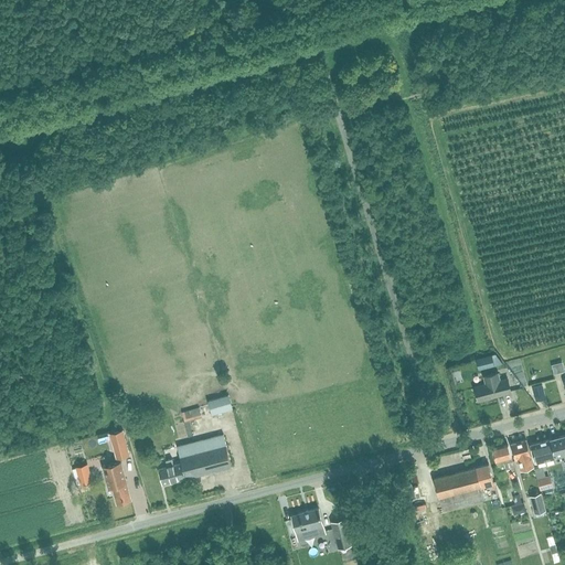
[(494,353),(476,359),(478,370),(502,363),(494,353)]
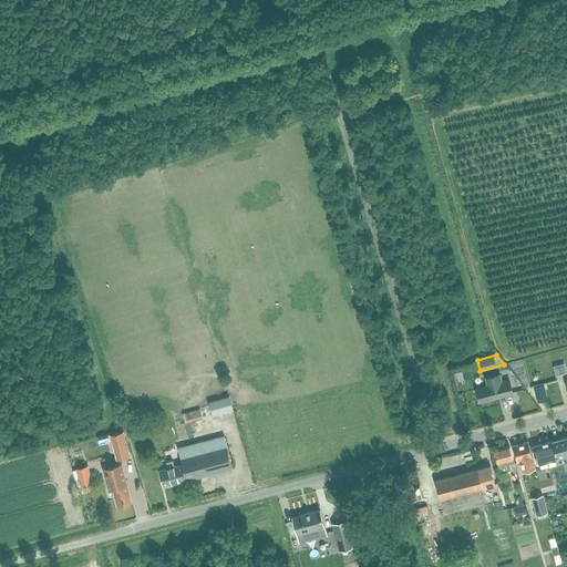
[(556,362),(558,373),(566,371),(564,360),(556,362)]
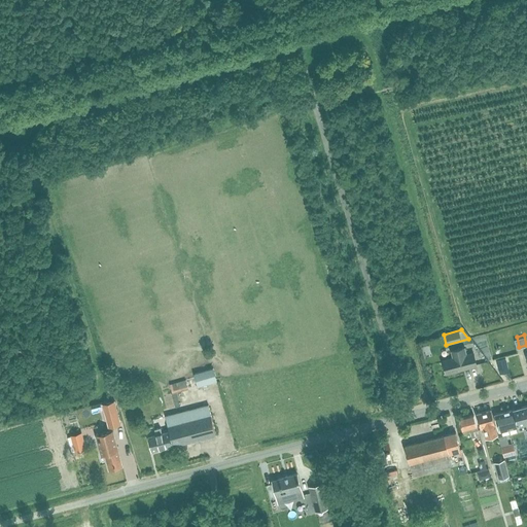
[(463,369),(477,365),(473,352),(466,354),(464,347),(451,351),(453,357),(443,360),(447,374),(463,369)]
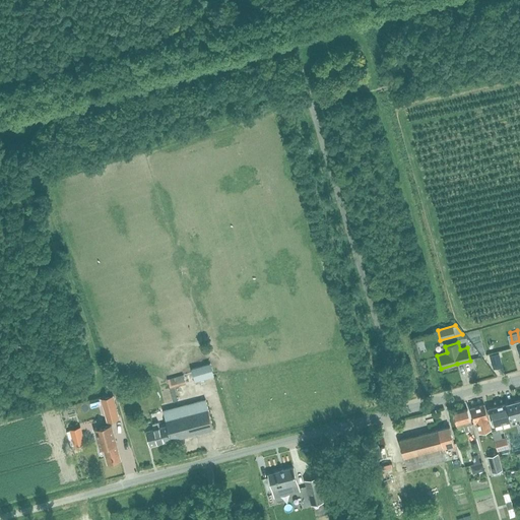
[(499,353),(491,356),(494,369),(503,367),(499,353)]
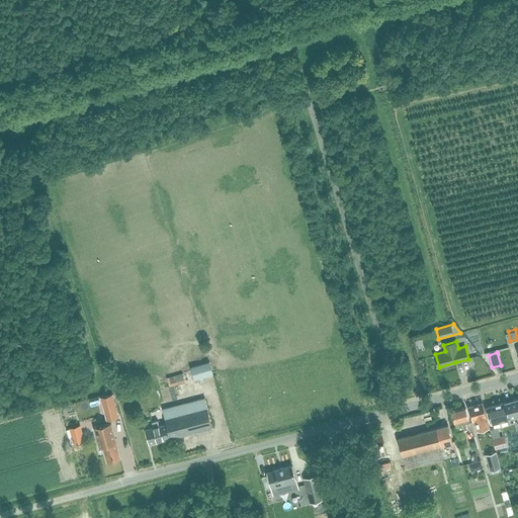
[(113,359),(107,360),(113,380),(119,378),(113,359)]
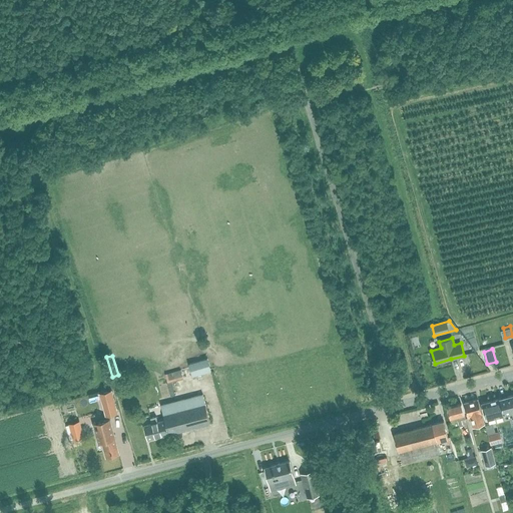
[(193,376),(210,371),(207,359),(189,364),(193,376)]
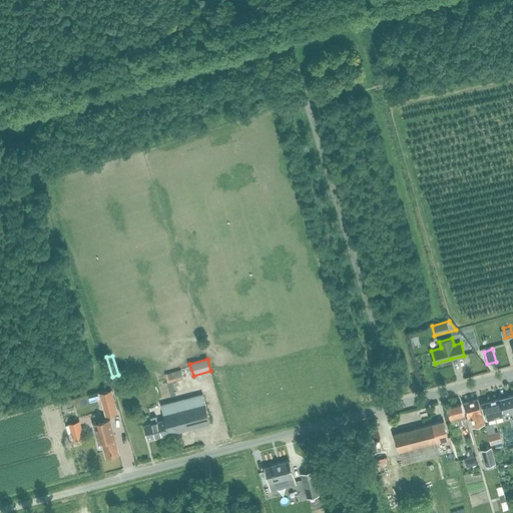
[(165,374),(168,382),(183,378),(181,370),(165,374)]
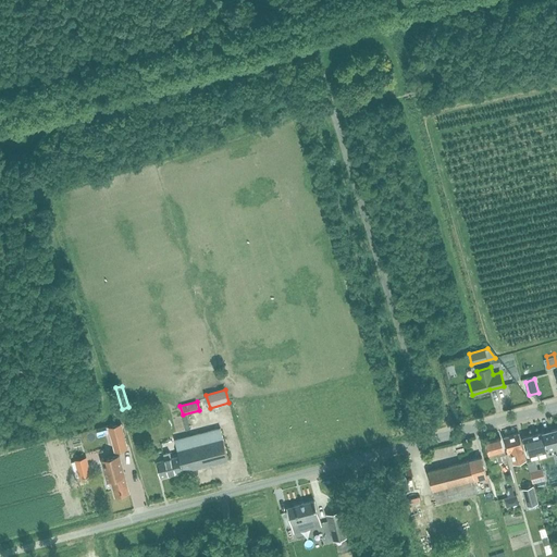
[(115,452),(127,447),(121,423),(109,426),(115,452)]
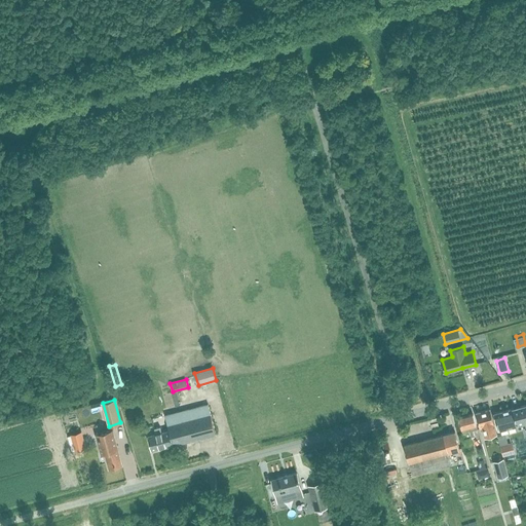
[(154,428),(156,435),(148,437),(152,451),(216,434),(208,404),(164,415),(168,430),(162,433),(160,426),(154,428)]
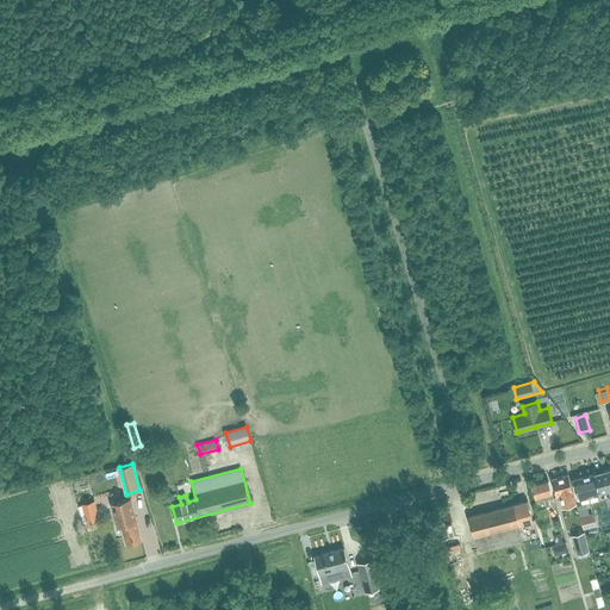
[(609,487),(609,489),(604,471),(573,479),(579,498),(601,492),(602,496),(609,492),(609,487)]
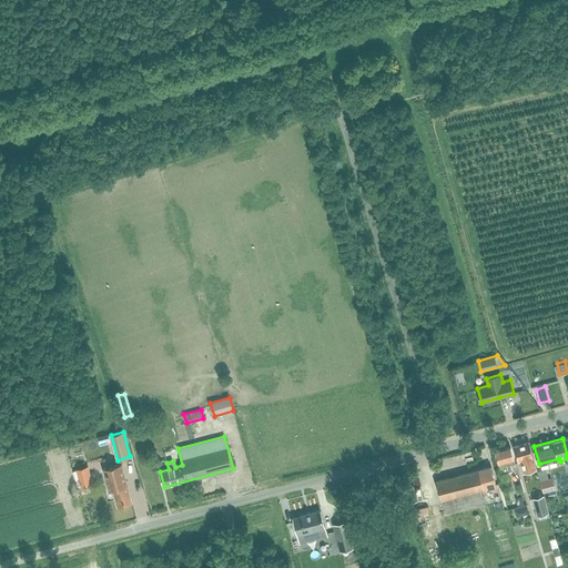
[(518,462),(520,462),(524,472),(537,468),(529,442),(514,445),(518,462)]
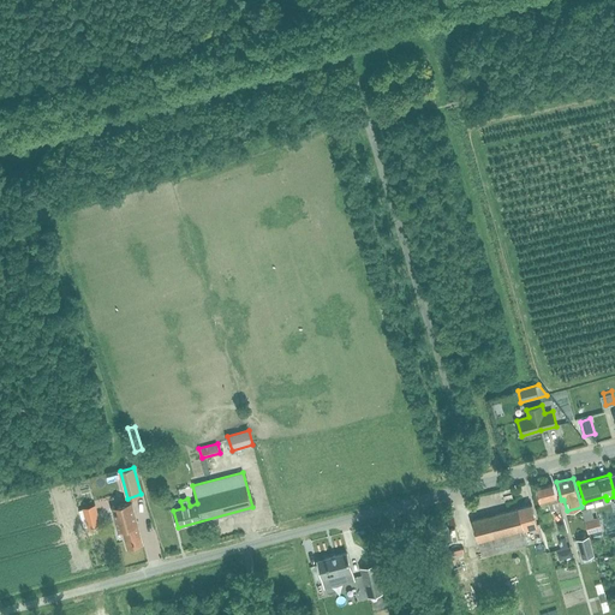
[(537,488),(541,503),(538,505),(541,514),(550,511),(555,509),(553,502),(559,501),(554,483),(537,488)]
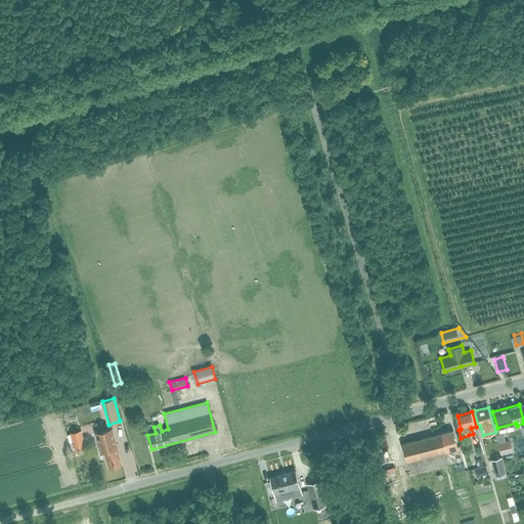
[(122,463),(113,428),(95,432),(101,452),(104,451),(108,466),(122,463)]
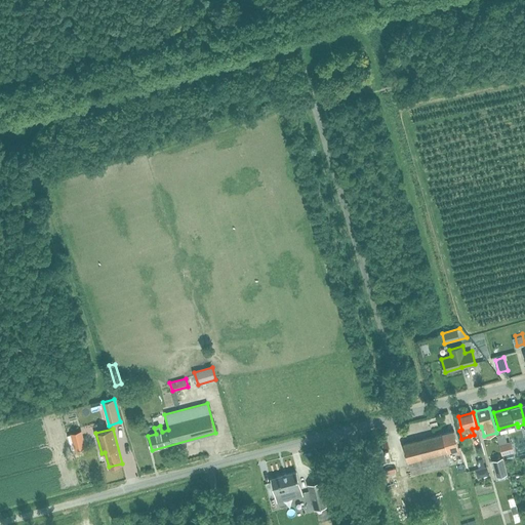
[(82,431),(71,434),(75,450),(86,447),(82,431)]
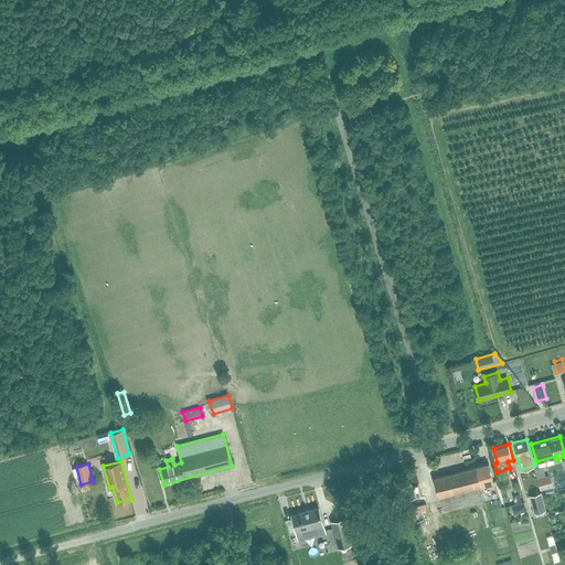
[(489,464),(434,478),(443,510),(484,499),(481,487),(493,483),(489,464)]
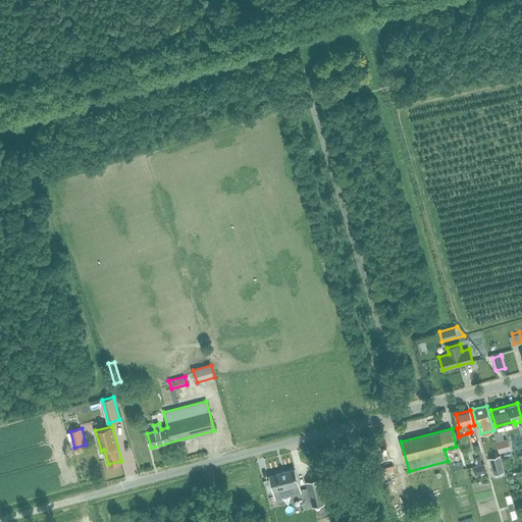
[(462,448),(470,446),(467,433),(459,436),(462,448)]
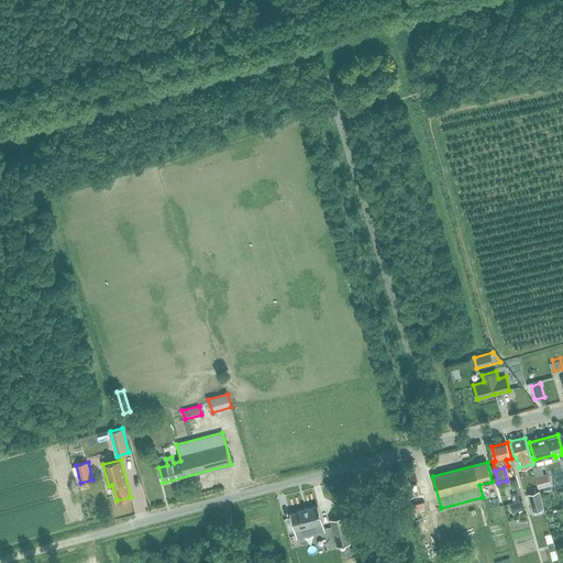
[(537,477),(539,487),(552,484),(549,474),(537,477)]
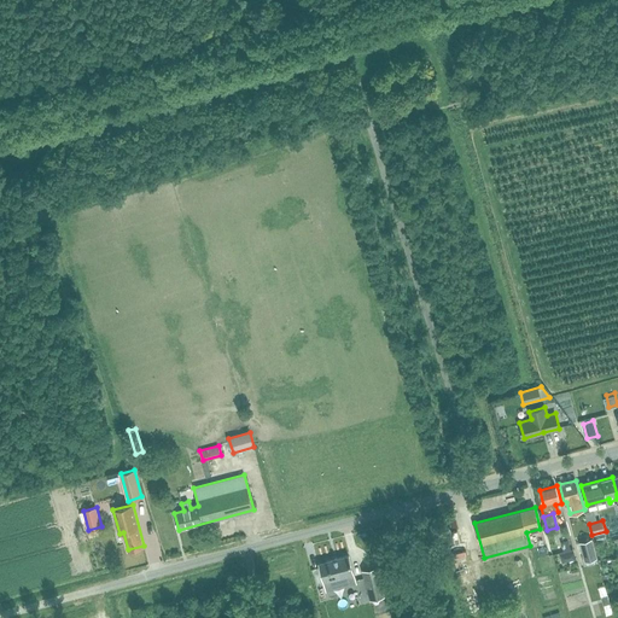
[(596,558),(592,538),(579,542),(586,560),(596,558)]
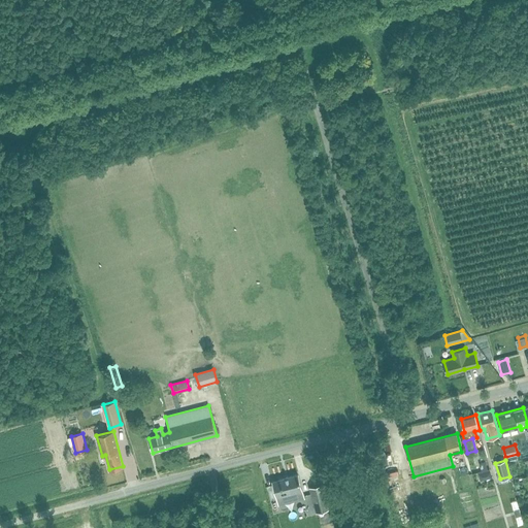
[(293,492),(302,490),(298,474),(272,481),(278,504),(295,500),(293,492)]
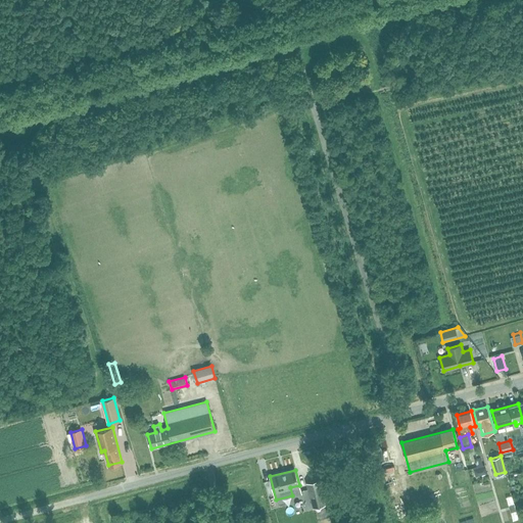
[(307,482),(314,507),(327,504),(321,479),(307,482)]
